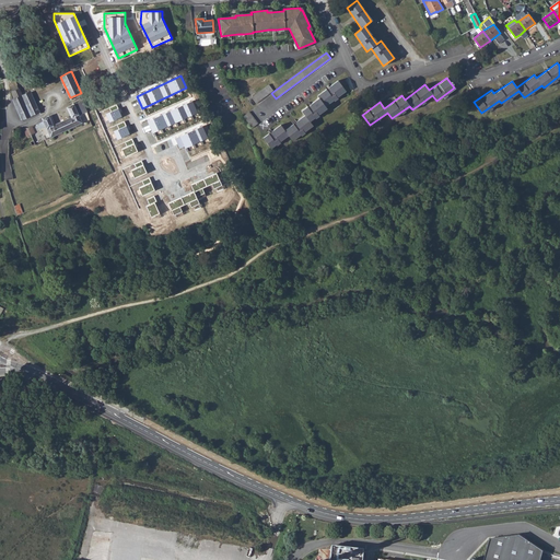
[(280,125),(264,137),(270,148),(288,135),(292,140),(313,125),(310,120),(326,108),(326,107),(325,105),(345,91),(338,80),(317,95),(319,97),(302,111),(305,115),(284,130),(280,125)]
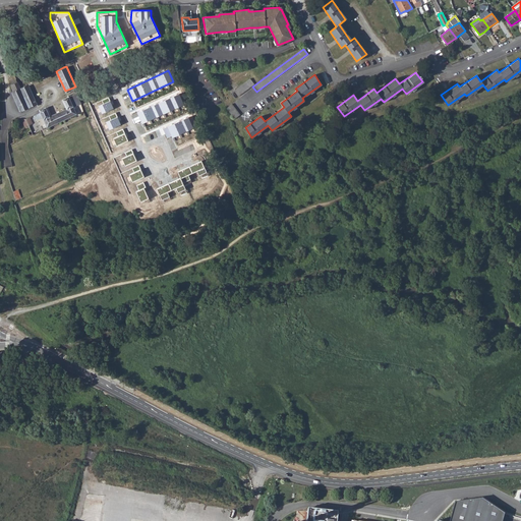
[(17,104),(19,109),(20,111),(37,104),(31,89),(29,84),(20,89),(17,82),(14,83),(12,84),(11,84),(11,85),(12,89),(13,92),(12,93),(12,94),(13,96),(13,97),(14,98),(15,101),(16,102),(17,104)]
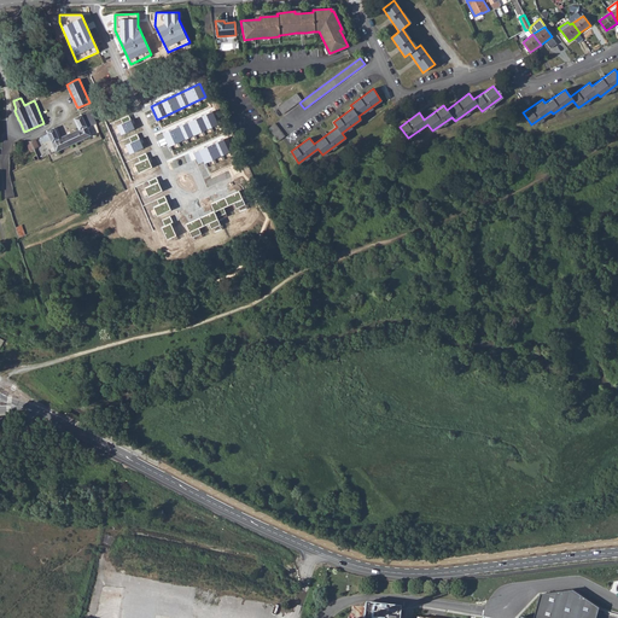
[(289,99),(274,110),(279,116),(293,105),(289,99)]
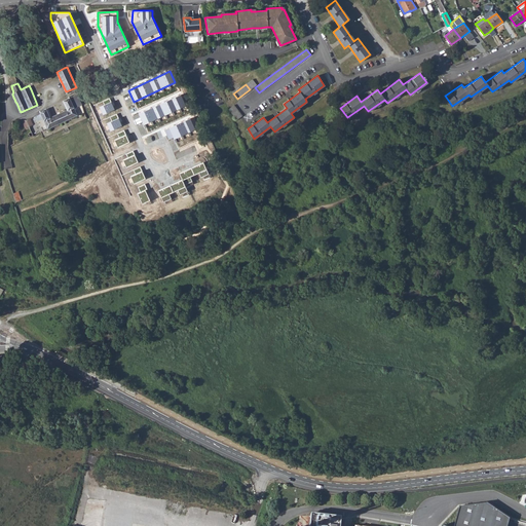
[(139,114),(144,124),(186,106),(181,95),(139,114)]
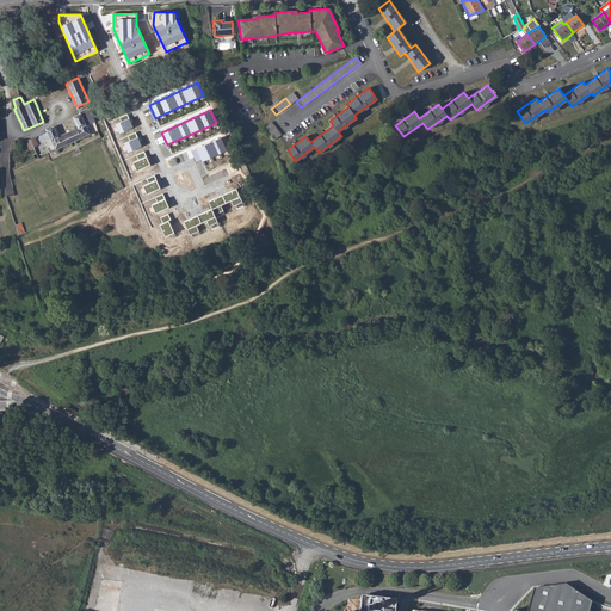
[(47,131),(39,135),(41,139),(43,137),(44,139),(50,136),(54,144),(48,147),(50,152),(91,133),(80,112),(73,116),(78,127),(59,136),(54,125),(47,129),(47,131)]
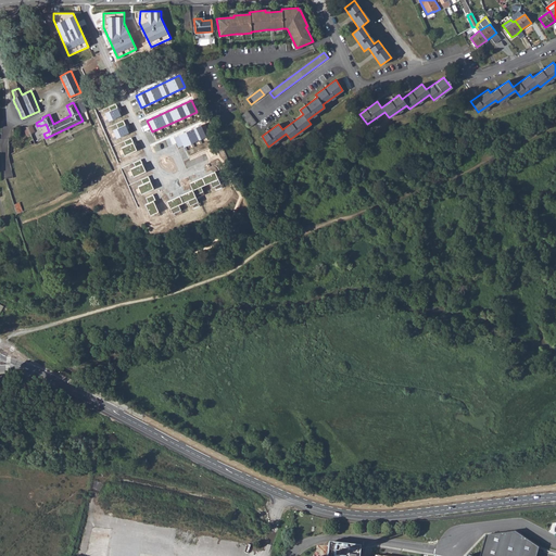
[(105,113),(109,122),(122,116),(118,108),(111,111),(105,113)]
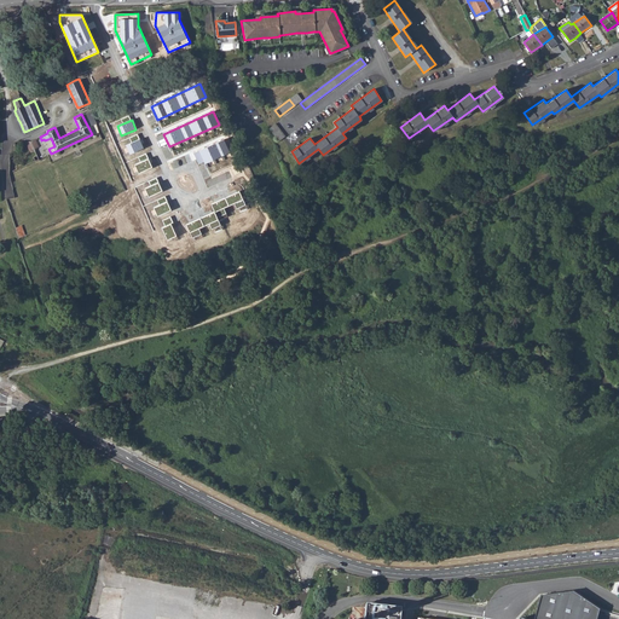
[(279,140),(283,137),(285,136),(276,123),(270,127),(279,140)]
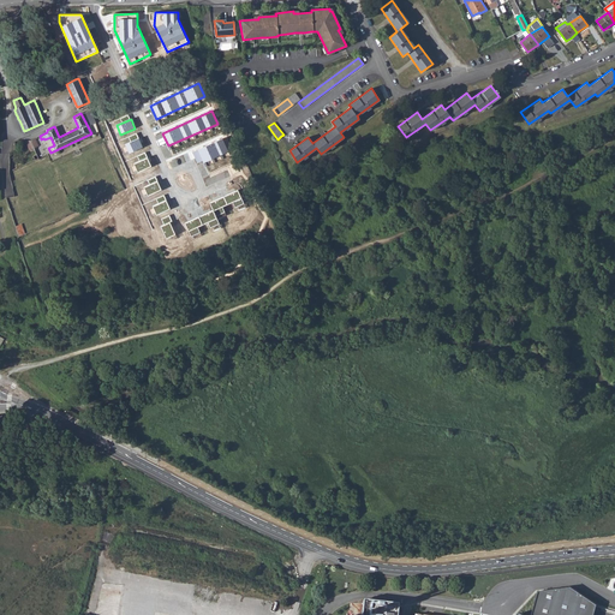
[(125,144),(129,153),(143,147),(139,138),(131,142),(125,144)]
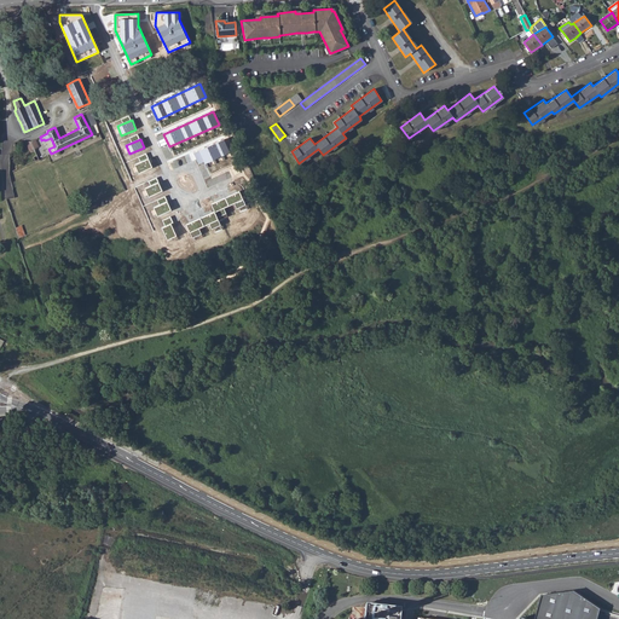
[(204,162),(206,165),(230,152),(225,139),(200,151),(204,162)]
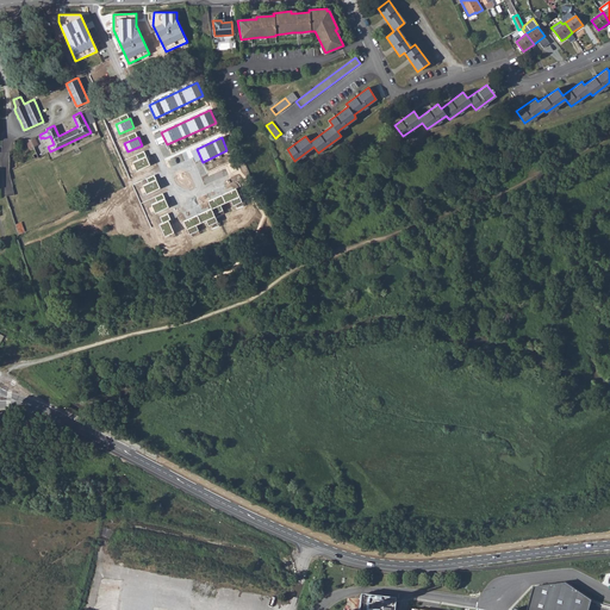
[(201,160),(197,149),(191,151),(195,162),(201,160)]
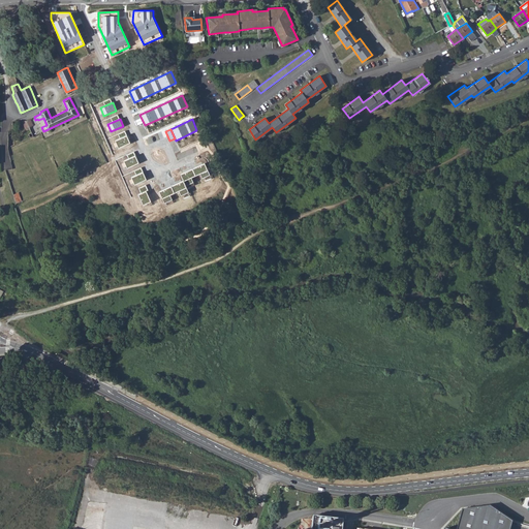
[(115,141),(119,149),(130,143),(127,135),(120,138),(115,141)]
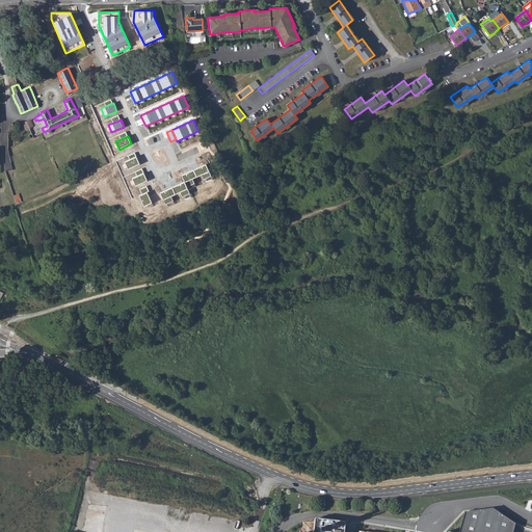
[(125,162),(128,169),(140,164),(136,157),(130,160),(125,162)]
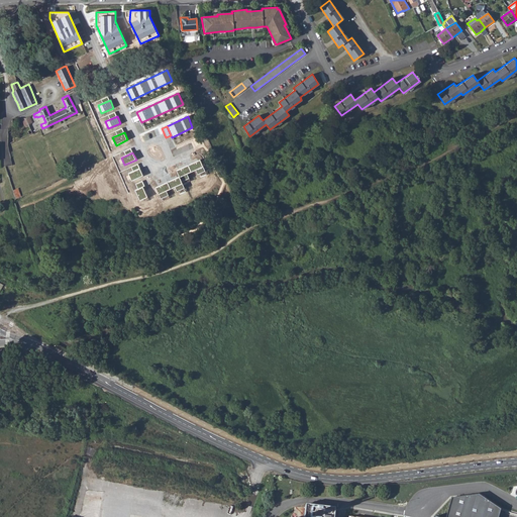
[(200,160),(188,165),(192,172),(196,170),(203,167),(200,160)]
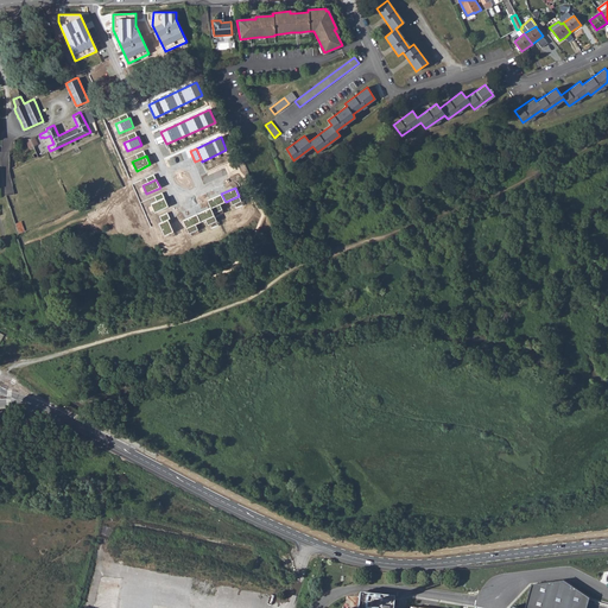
[(221,194),(208,200),(210,208),(211,209),(221,204),(226,202),(221,194)]
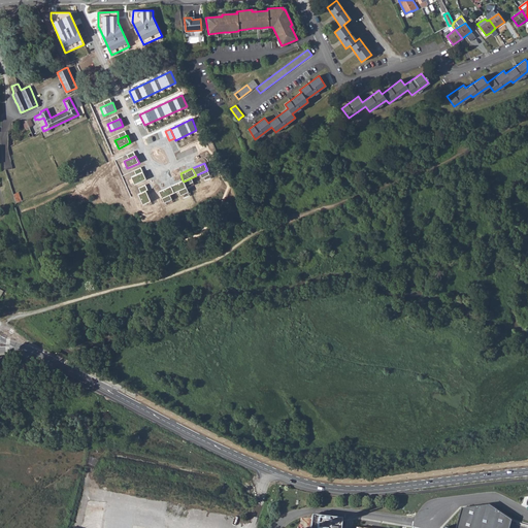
[(131,177),(134,185),(146,179),(143,172),(136,175),(131,177)]
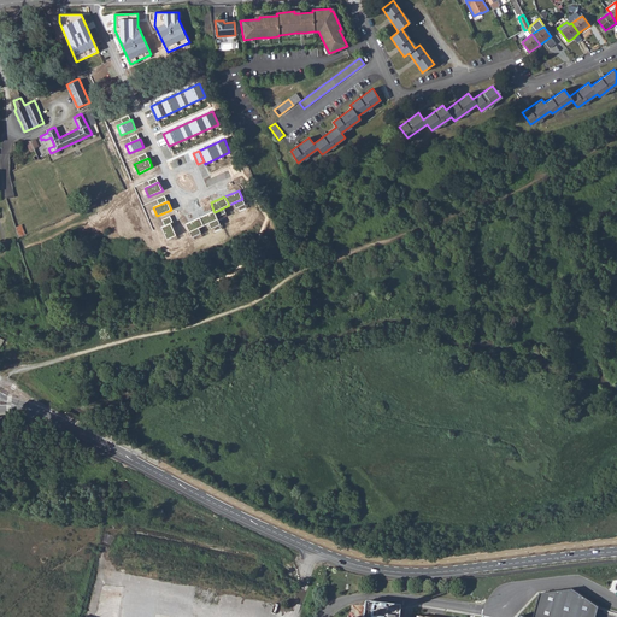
[(213,211),(200,217),(204,225),(209,223),(218,219),(217,217),(215,212),(213,211)]
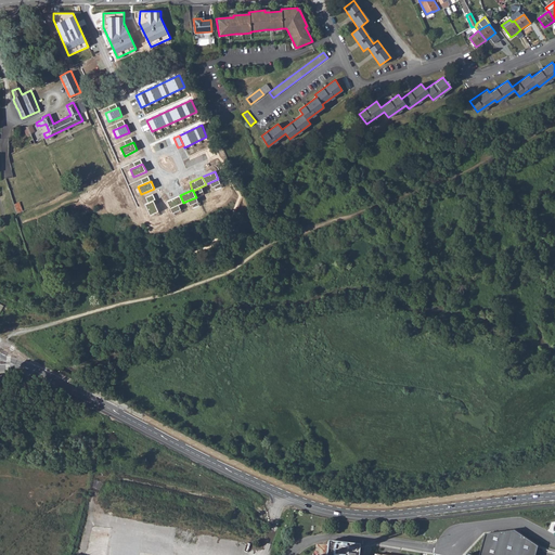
[(180,195),(167,201),(170,209),(179,205),(183,203),(180,195)]
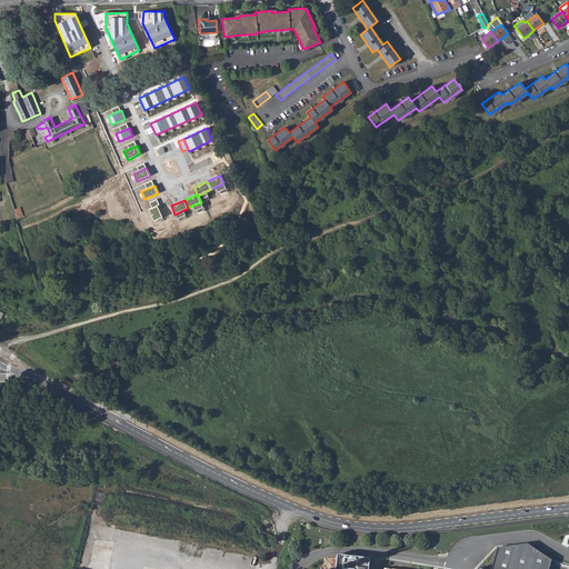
[(152,208),(149,209),(153,220),(162,217),(157,206),(152,208)]
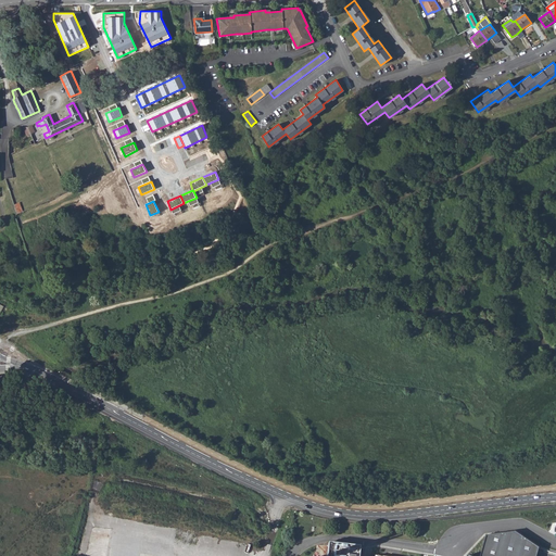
[(536,555),(539,548),(515,532),(487,535),(480,555),(378,555),(377,555),(536,555)]
